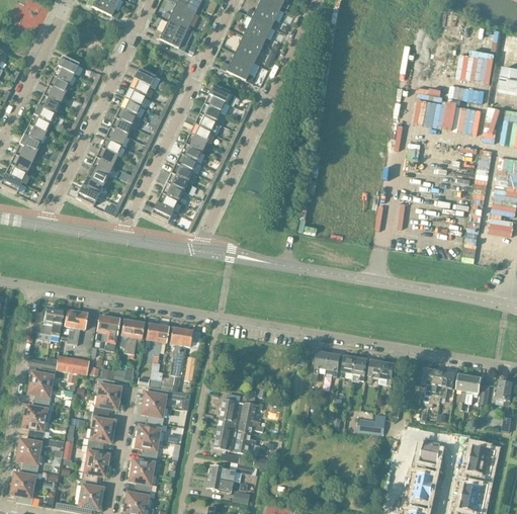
[(87,0),(86,2),(102,10),(106,0),(87,0)]
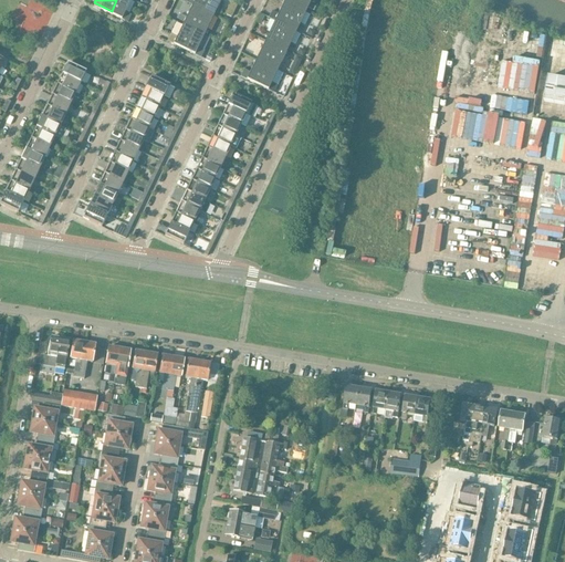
[(116,0),(112,11),(128,19),(132,11),(126,9),(129,0),(116,0)]
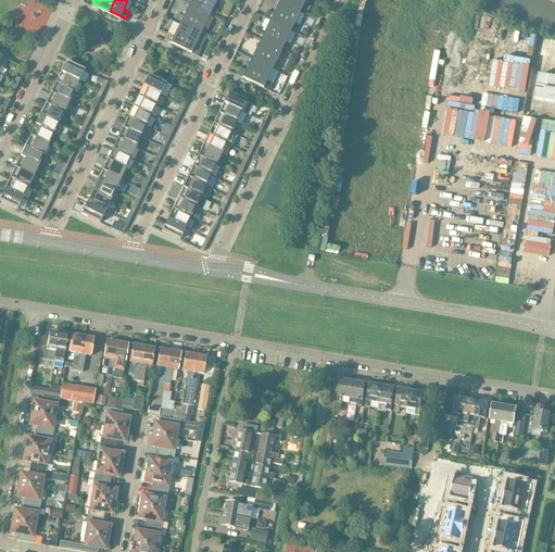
[(202,0),(200,7),(211,11),(212,8),(218,11),(221,8),(214,4),(216,0),(202,0)]
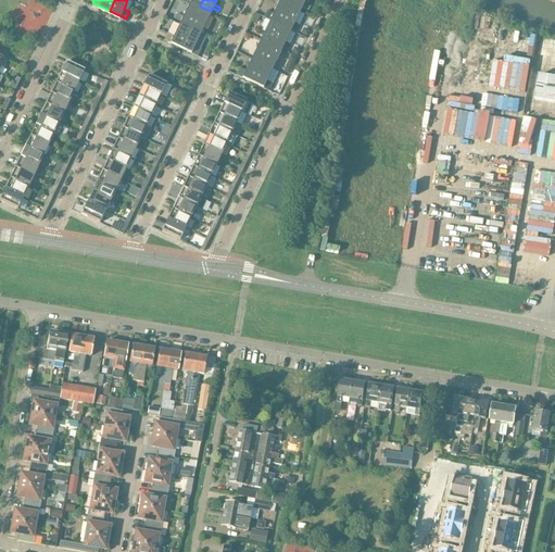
[(279,0),(274,10),(268,7),(264,14),(270,17),(270,16),(281,22),(290,2),(286,0),(279,0)]
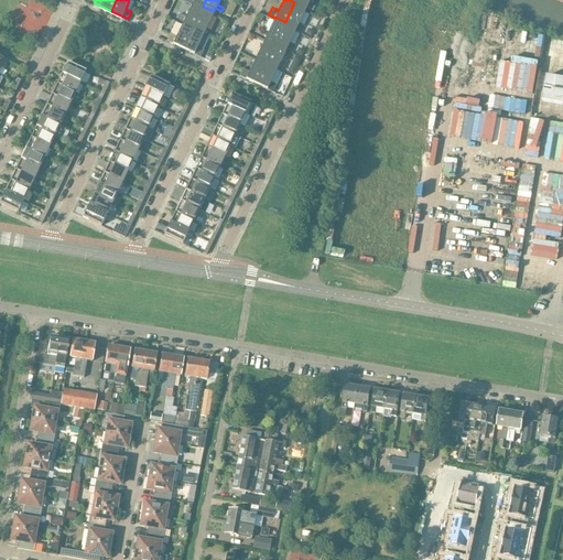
[(192,1),(186,13),(180,10),(179,14),(185,17),(183,21),(194,25),(203,7),(192,1)]
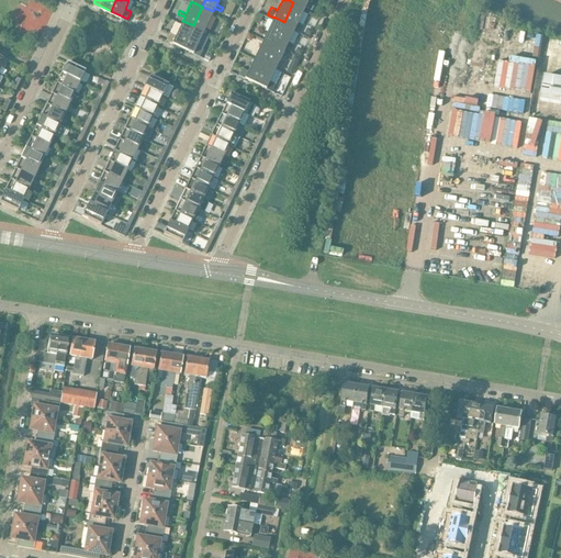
[(299,20),(304,8),(293,2),(284,22),(295,28),(296,23),(303,26),(304,23),(299,20)]
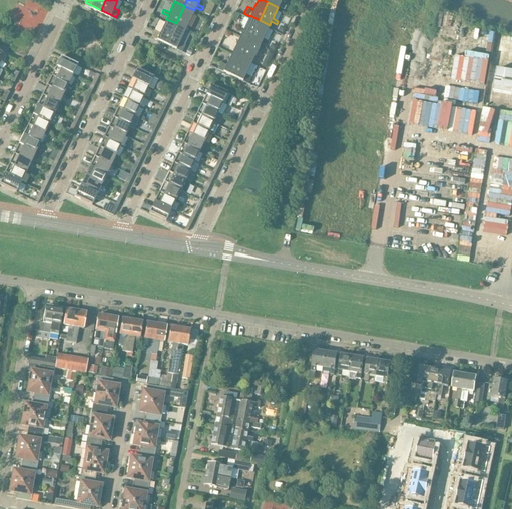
[(184,6),(176,23),(185,28),(187,25),(193,27),(194,24),(188,21),(194,10),(184,6)]
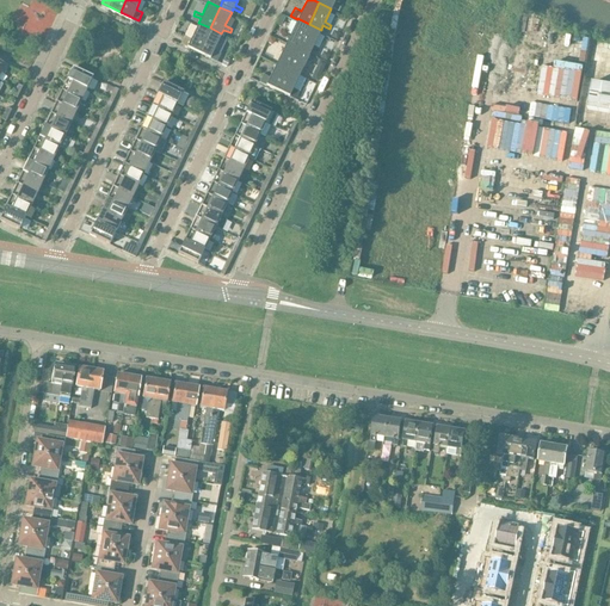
[(299,45),(309,24),(297,18),(297,19),(288,39),(299,45)]
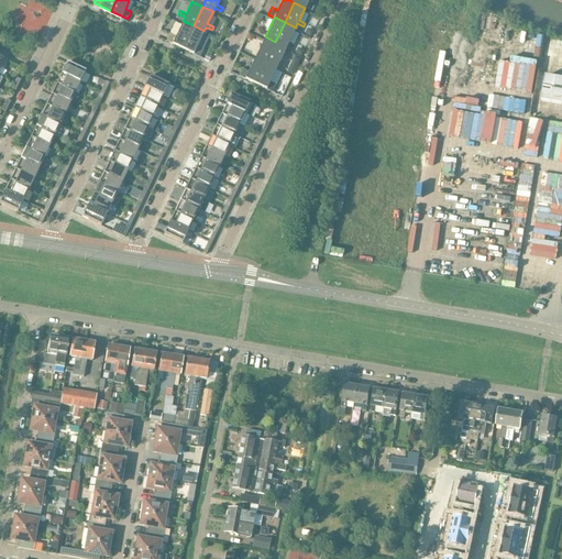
[(183,21),(176,33),(171,30),(167,37),(184,45),(194,25),(183,21)]
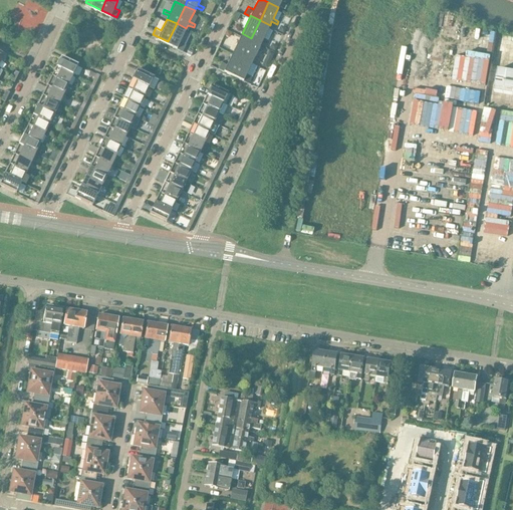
[(264,36),(270,25),(260,20),(251,38),(261,42),(263,39),(268,42),(270,38),(264,36)]
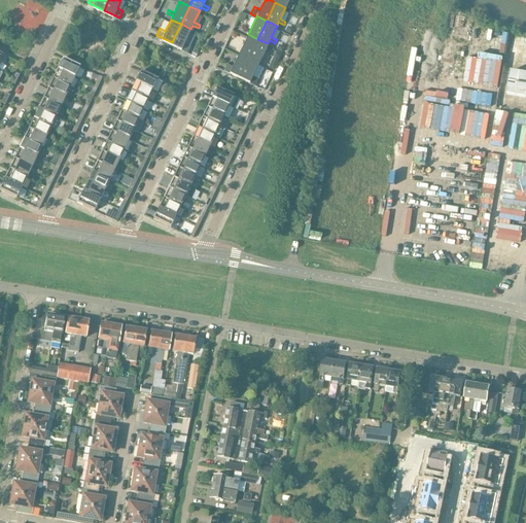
[(181,24),(172,42),(187,50),(190,43),(185,41),(190,29),(181,24)]
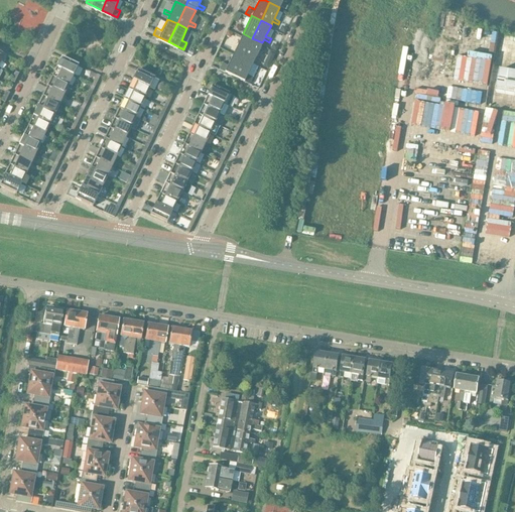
[(244,55),(252,38),(243,33),(234,51),(244,55)]
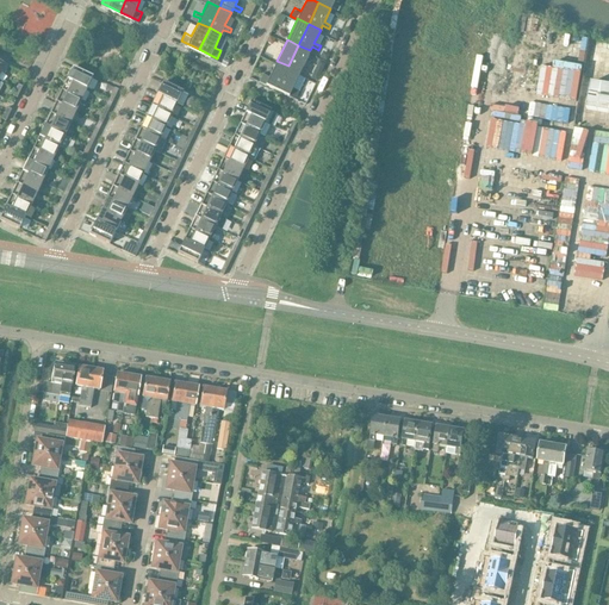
[(300,72),(310,50),(298,45),(289,66),(300,72)]
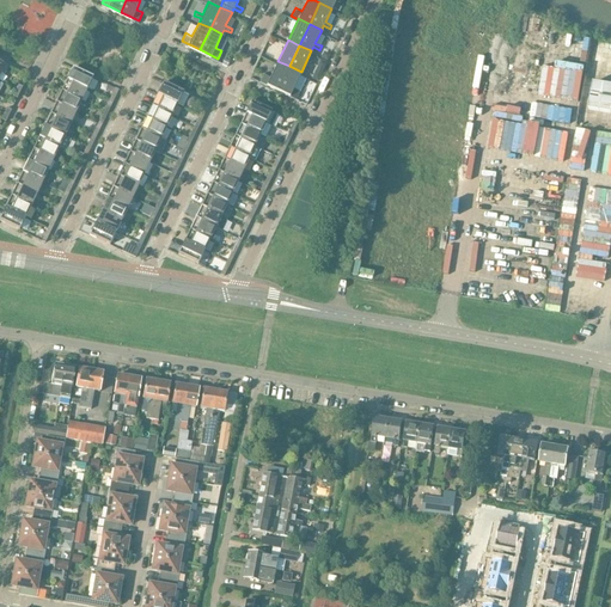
[(277,61),(272,74),(264,71),(261,79),(279,87),(289,66),(277,61)]
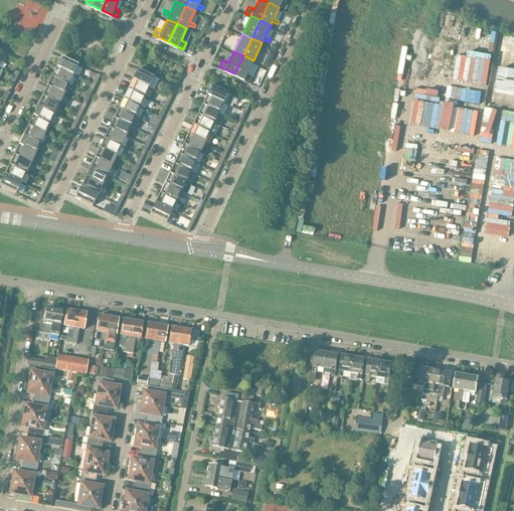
[(62,54),(57,64),(73,72),(78,62),(62,54)]
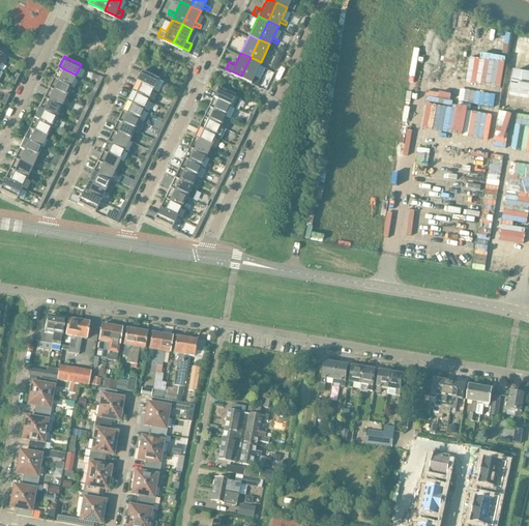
[(251,57),(241,76),(258,84),(261,77),(255,74),(261,62),(251,57)]
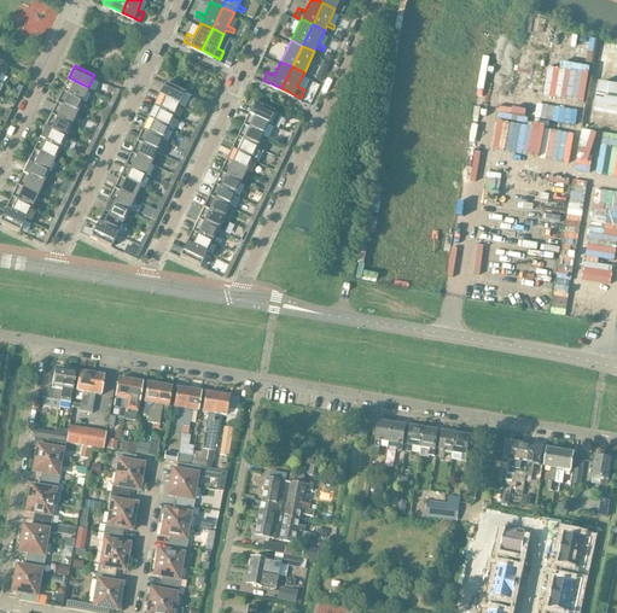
[(88,87),(69,77),(63,89),(83,99),(88,87)]
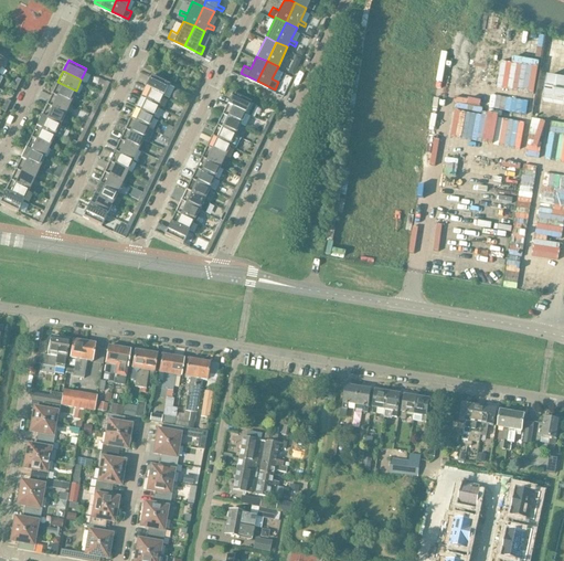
[(174,84),(170,82),(151,73),(146,84),(165,93),(169,95),(174,84)]
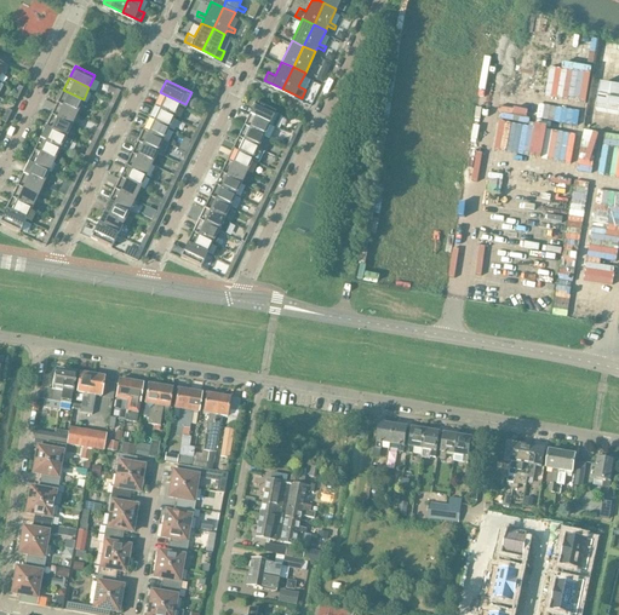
[(618,82),(602,80),(597,108),(618,110),(618,82)]
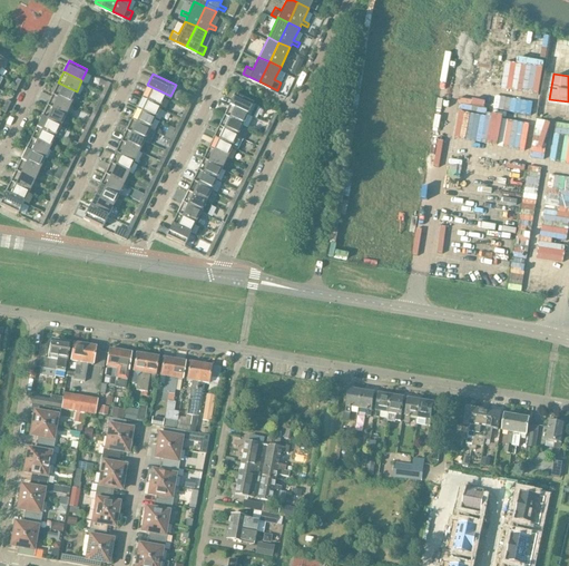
[(77,91),(58,83),(52,93),(71,101),(77,91)]
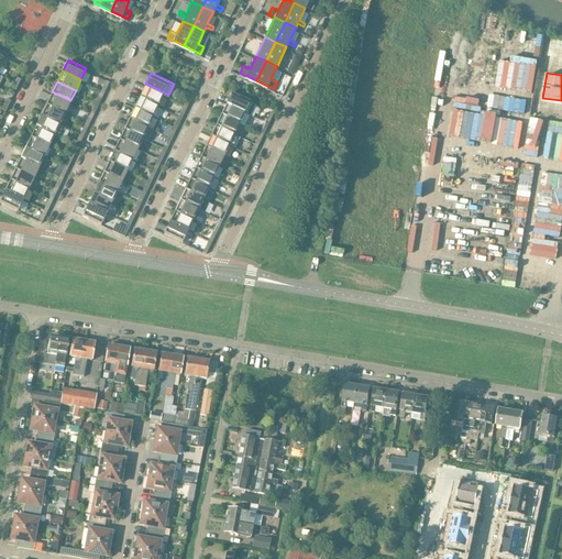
[(164,92),(145,84),(140,95),(158,103),(164,92)]
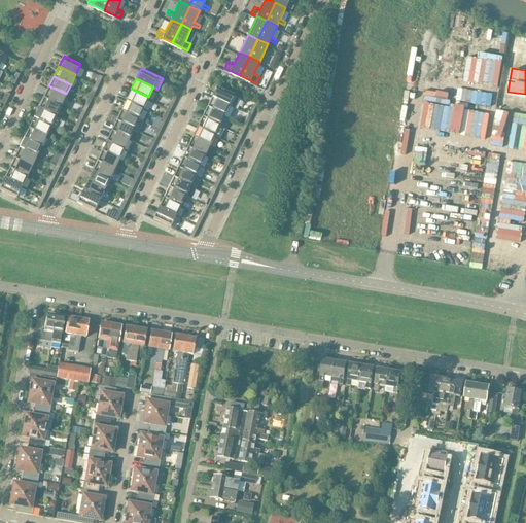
[(240,95),(217,84),(212,95),(234,105),(235,105),(240,95)]
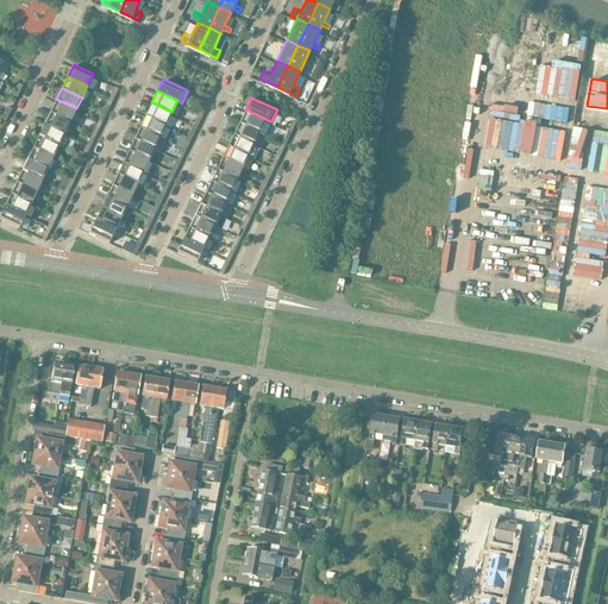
[(76,108),(56,99),(51,111),(70,120),(76,108)]
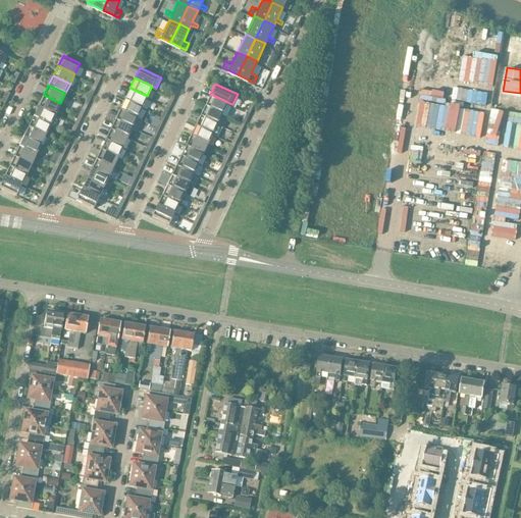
[(147,96),(129,88),(125,98),(143,106),(147,96)]
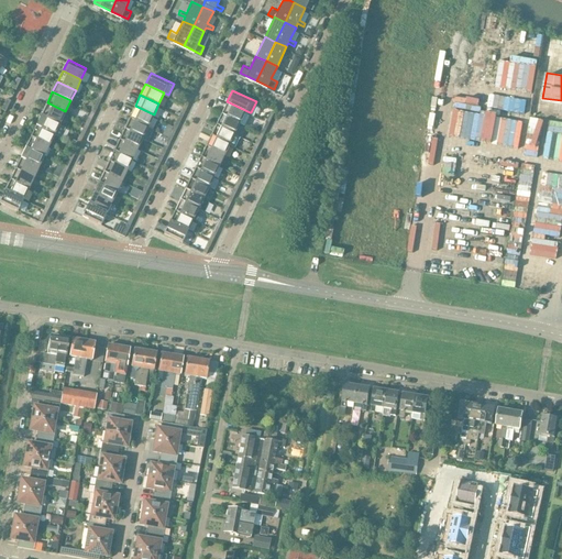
[(245,123),(250,112),(227,101),(221,112),(240,121),(245,123)]
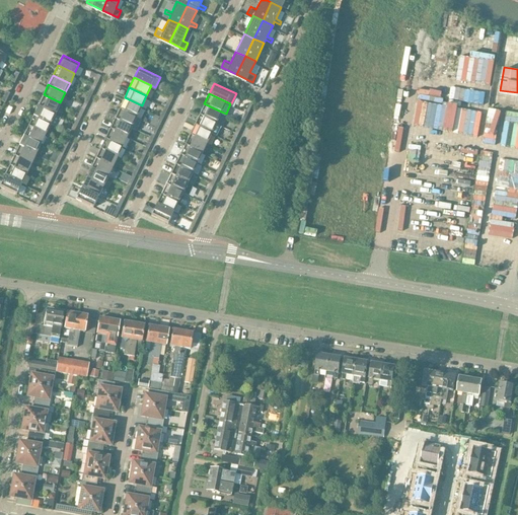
[(60,102),(44,94),(39,104),(56,113),(60,102)]
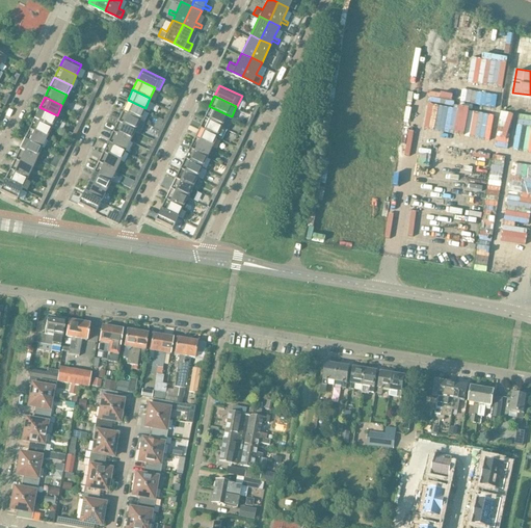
[(128,100),(123,109),(140,119),(145,108),(128,100)]
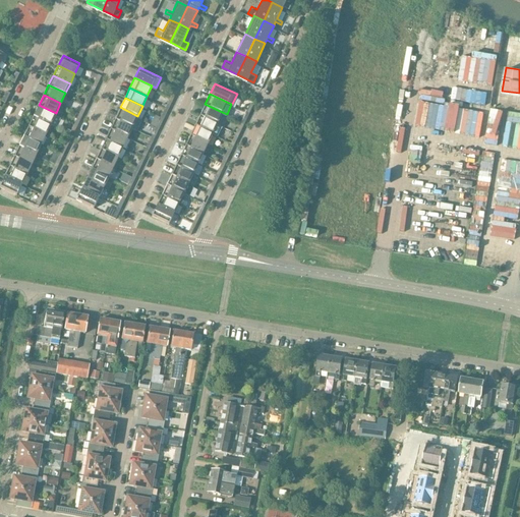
[(229,115),(227,114),(222,112),(205,104),(200,114),(217,122),(222,124),(224,125),(229,115)]
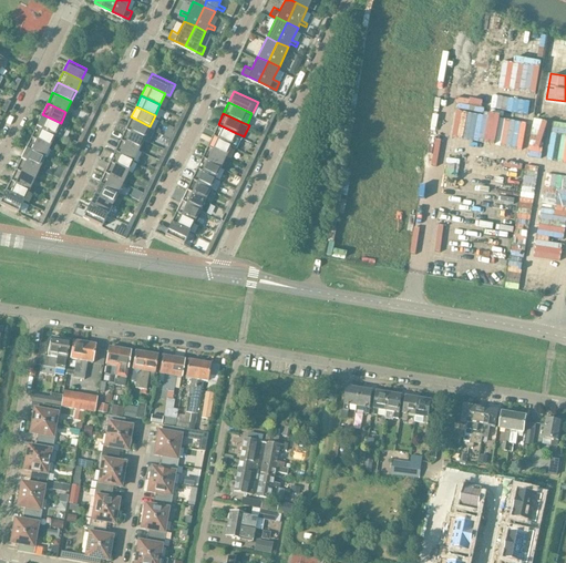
[(67,125),(61,123),(42,114),(37,124),(55,134),(61,136),(67,125)]
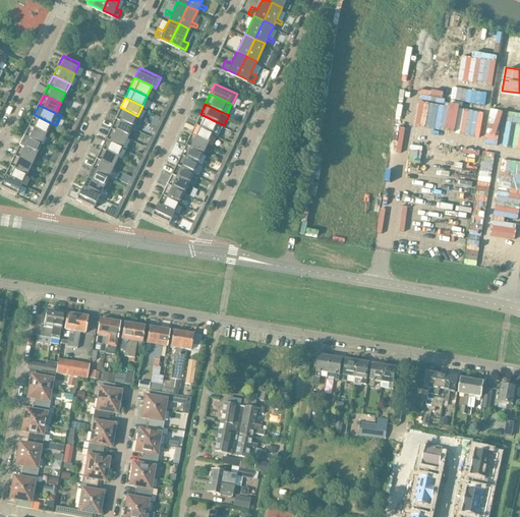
[(141,118),(137,116),(120,107),(115,117),(132,125),(137,127),(141,118)]
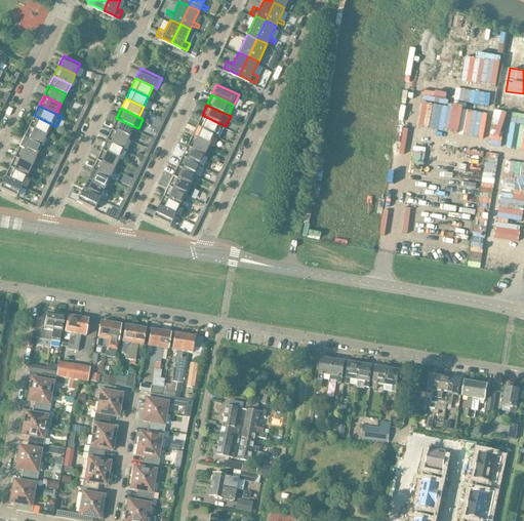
[(51,124),(34,115),(29,125),(46,133),(51,124)]
